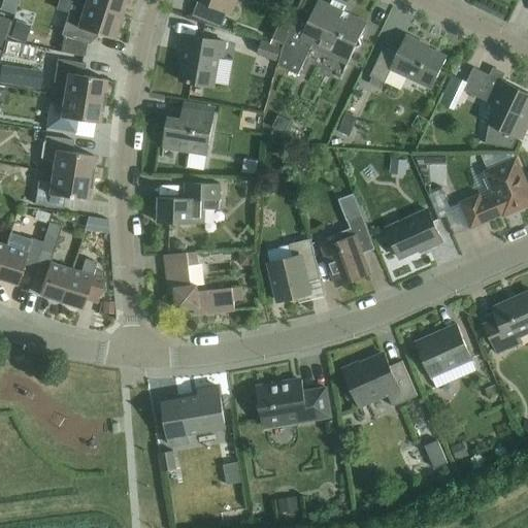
[(85,0),(84,5),(121,18),(125,0),(85,0)]
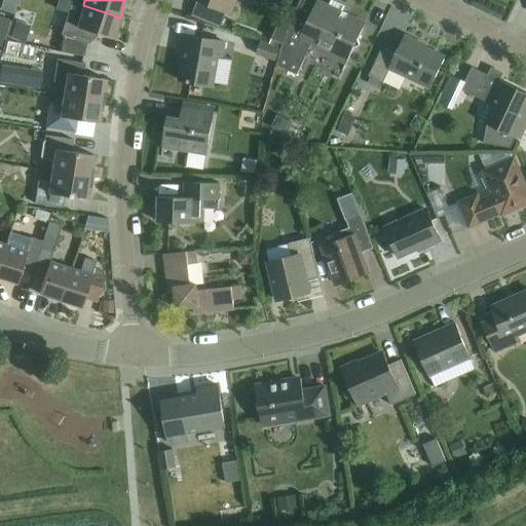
[(195,0),(230,14),(235,0),(195,0)]
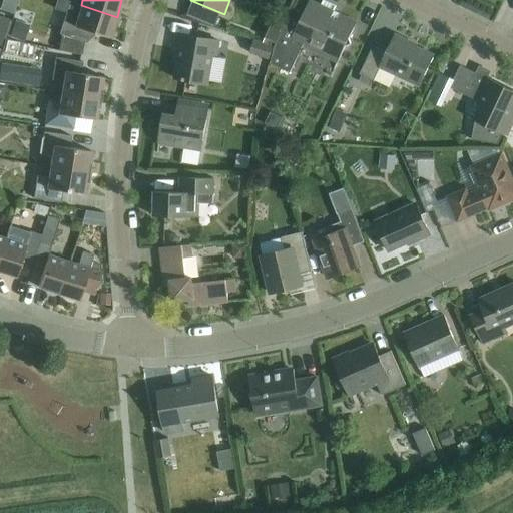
[(351,44),(350,38),(356,24),(339,16),(338,18),(333,16),(337,6),(324,0),(320,7),(309,2),(305,12),(297,9),(290,24),(286,23),(275,47),(270,62),(291,72),(304,46),(317,52),(319,48),(340,58),(346,46),(351,44)]
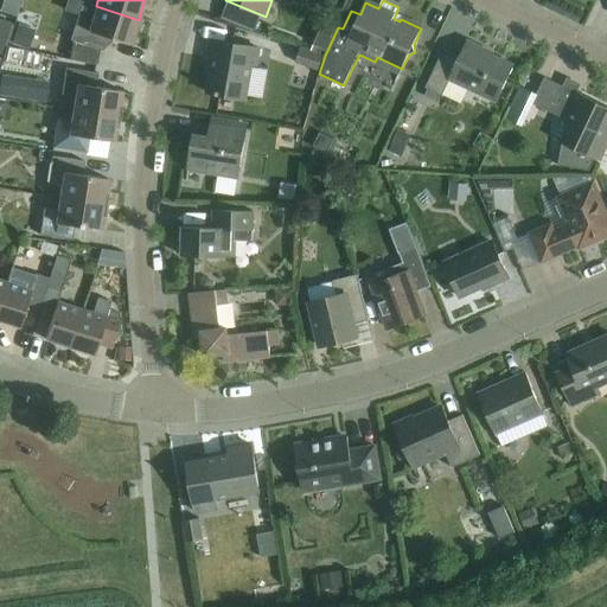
[(18,5),(8,2),(4,14),(13,18),(18,5)]
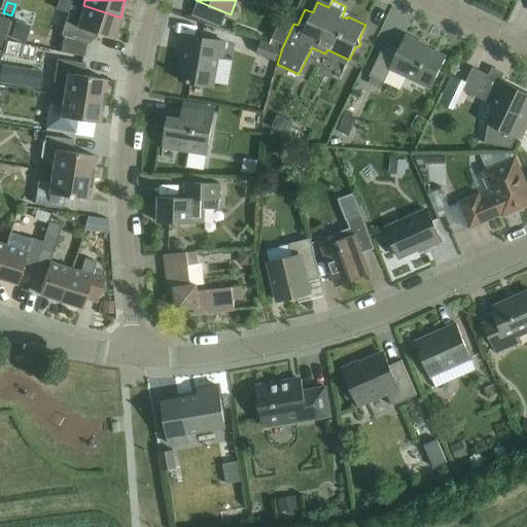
[(68,13),(61,36),(64,37),(88,44),(92,33),(113,39),(120,18),(83,5),(79,16),(68,13)]
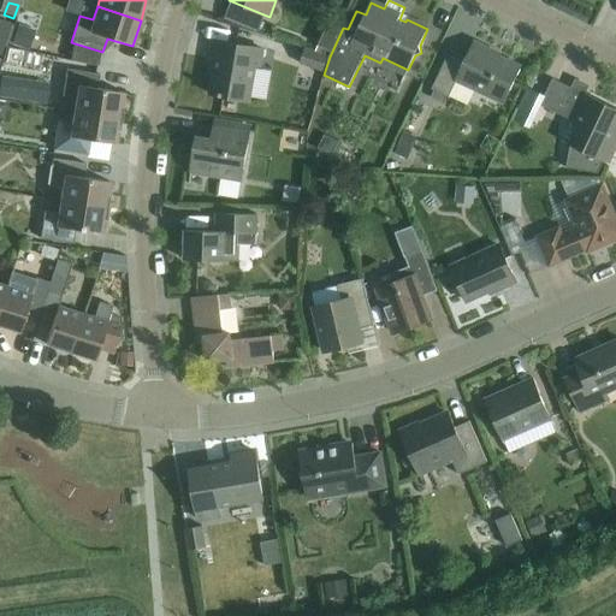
[(18,27),(12,46),(28,51),(34,31),(18,27)]
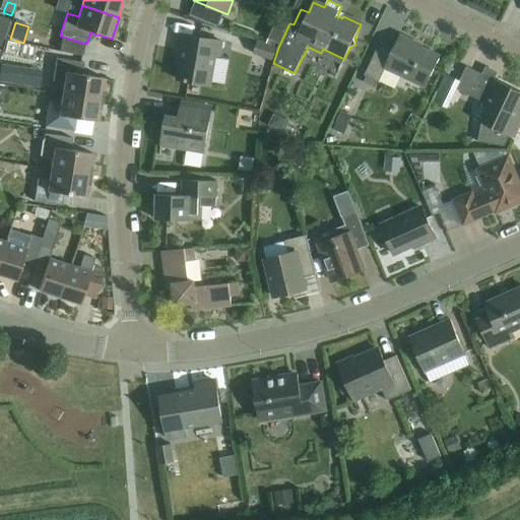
[(183,50),(178,79),(210,85),(215,55),(219,56),(222,41),(182,35),(180,49),(183,50)]
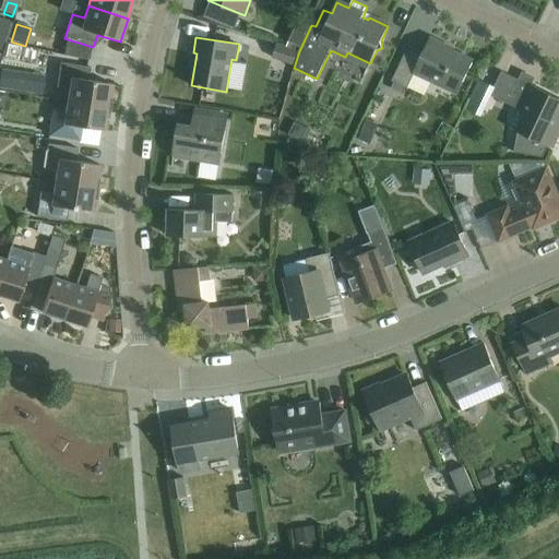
[(408,46),(392,81),(407,87),(414,73),(431,81),(458,94),(474,60),(444,46),(445,45),(430,37),(423,54),(408,46)]
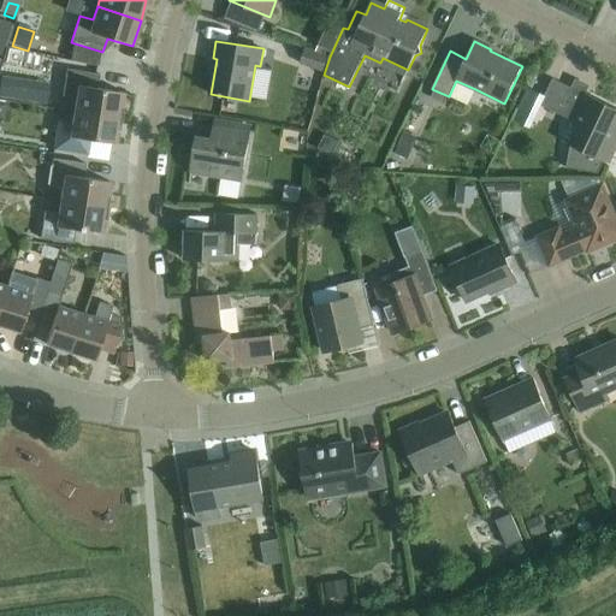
[(306,49),(301,63),(324,70),(329,57),(306,49)]
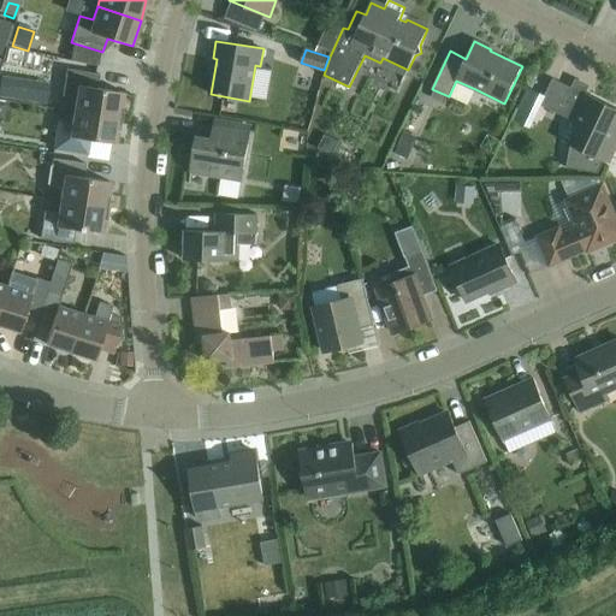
[(73,112),(119,119),(123,93),(96,89),(99,75),(66,70),(61,96),(76,99),(73,112)]
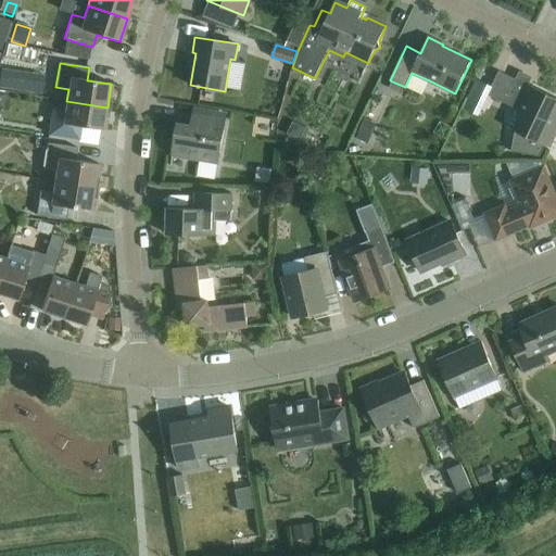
[(23,73),(1,70),(0,78),(0,87),(21,90),(23,73)]
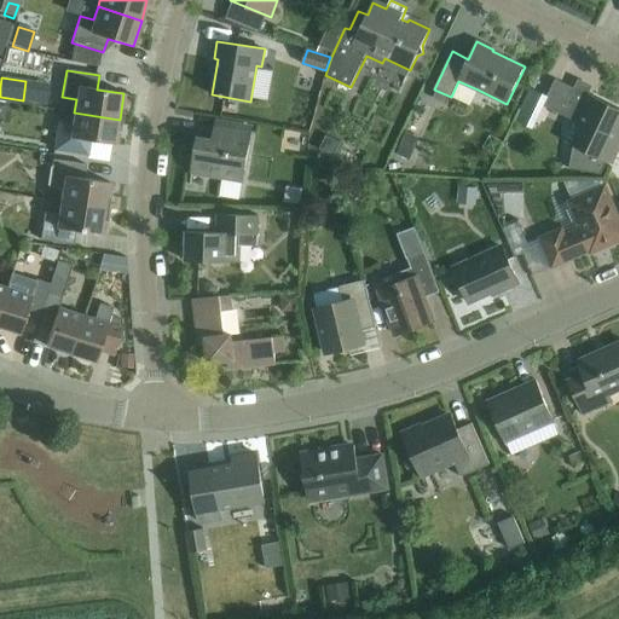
[(601,175),(607,162),(612,165),(618,148),(618,144),(617,143),(618,137),(618,108),(589,94),(583,105),(570,99),(574,88),(556,79),(543,105),(559,114),(560,111),(563,110),(577,116),(579,116),(583,125),(572,145),(573,146),(571,169),(601,175)]
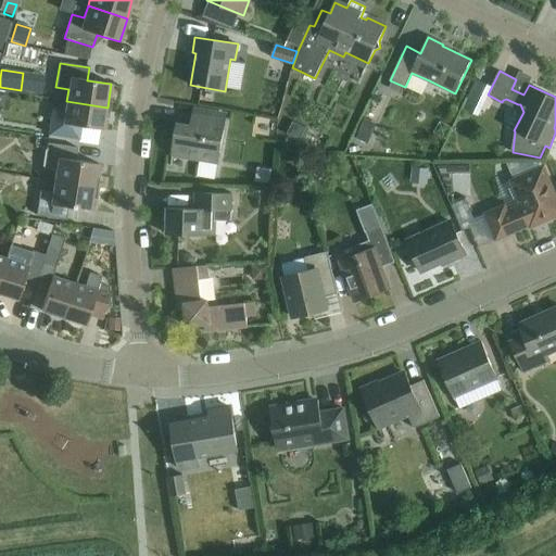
[(108,108),(66,101),(64,112),(52,110),(48,135),(78,139),(80,127),(104,130),(108,108)]
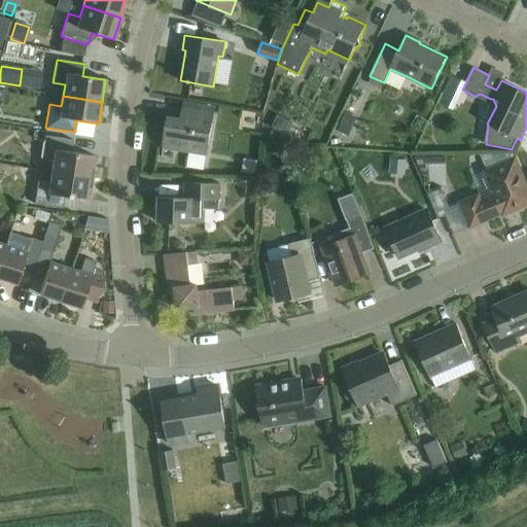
[(169,116),(164,148),(207,155),(215,111),(191,107),(189,120),(169,116)]
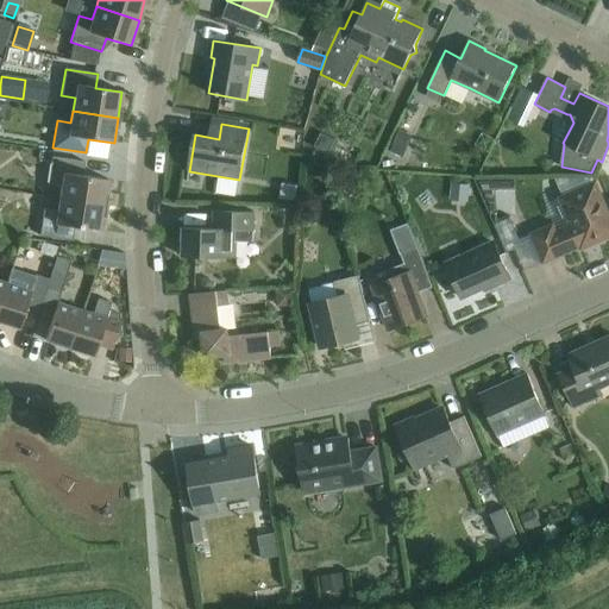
[(389,152),(400,157),(409,137),(399,132),(389,152)]
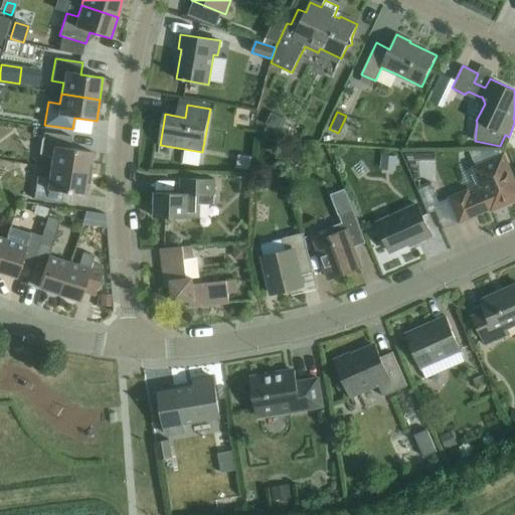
[(272,113),(267,124),(279,130),(284,119),(272,113)]
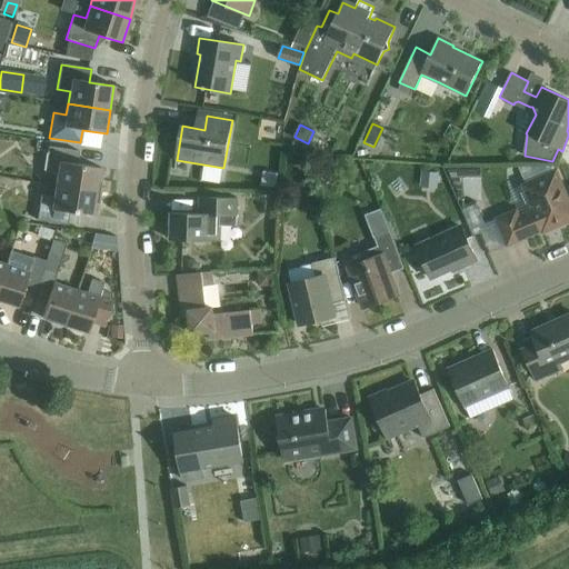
[(56,186),(98,192),(101,169),(77,165),(79,151),(48,147),(45,172),(57,175),(56,186)]
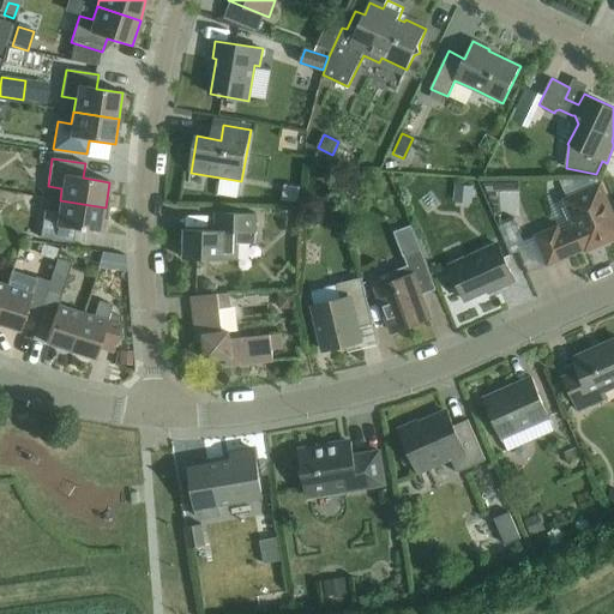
[(363,187),(354,176),(343,186),(353,198),(363,187)]
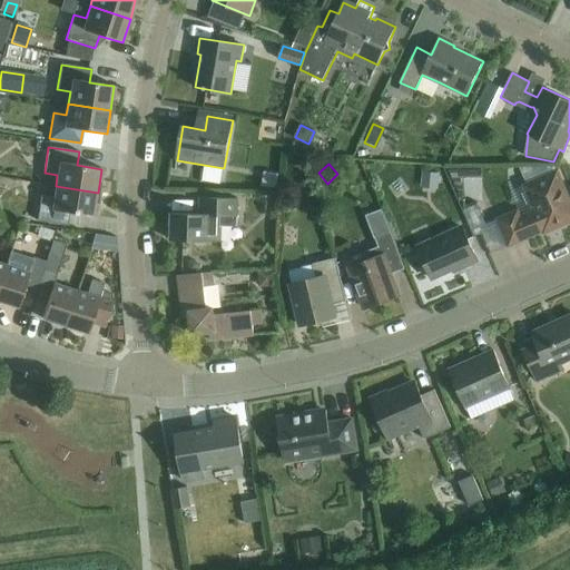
[(518,209),(497,218),(499,225),(509,247),(543,232),(544,234),(569,222),(569,197),(566,199),(563,192),(567,189),(558,169),(557,165),(520,165),(528,183),(523,185),(534,209),(520,216),(518,209)]
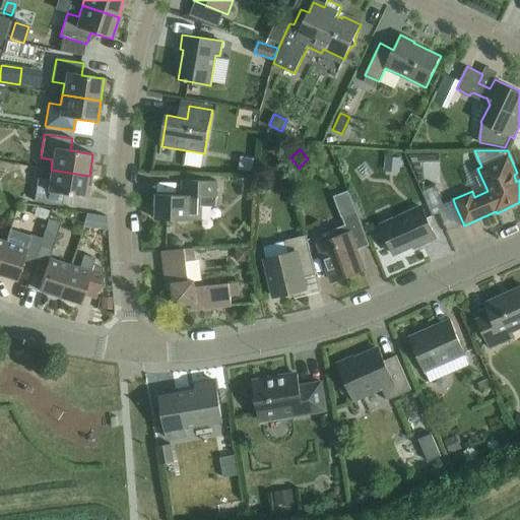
[(242,157),(240,170),(253,173),(255,159),(242,157)]
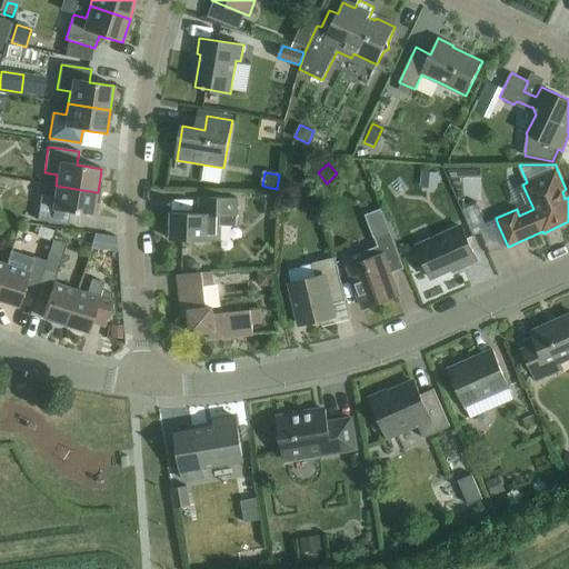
[(439,173),(422,173),(422,186),(438,187),(439,173)]
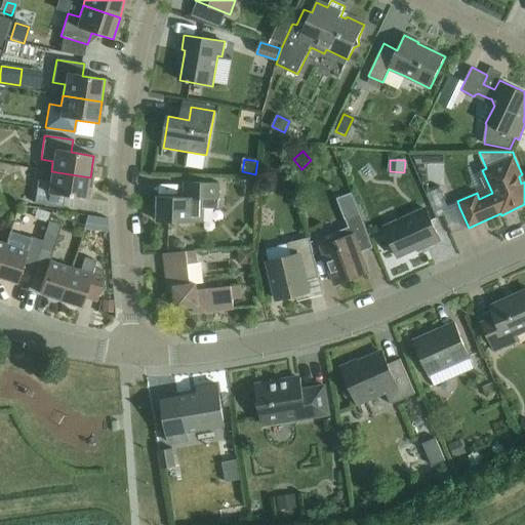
[(90,177),(51,171),(49,183),(37,180),(34,204),(63,208),(64,196),(86,199),(90,177)]
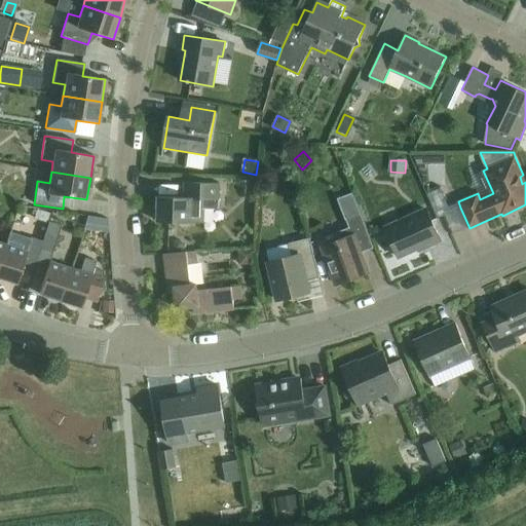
[(163,192),(183,193),(183,181),(164,180),(163,192)]
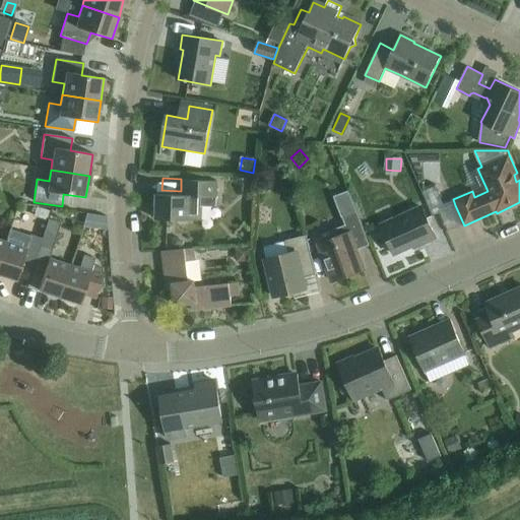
[(157,194),(156,219),(202,220),(202,206),(216,206),(217,182),(190,181),(189,195),(157,194)]
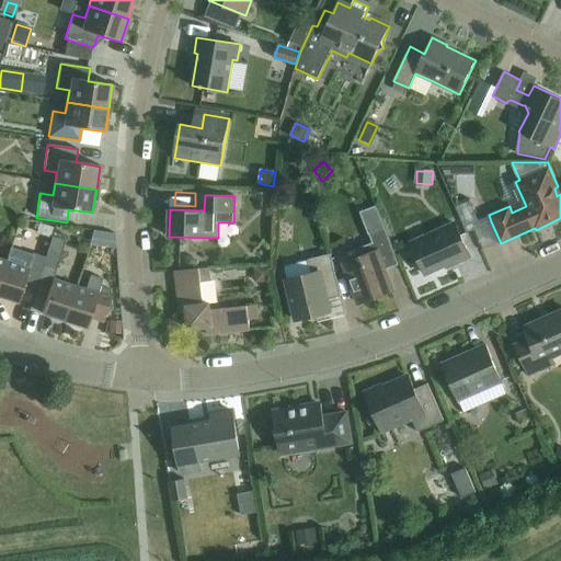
[(362,210),(374,242),(358,248),(362,256),(345,263),(359,304),(392,292),(385,270),(399,264),(386,227),(377,205),(362,210)]
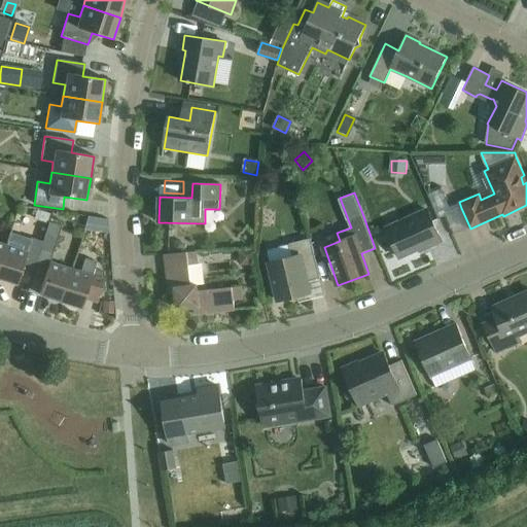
[(40,211),(37,220),(47,223),(49,214),(40,211)]
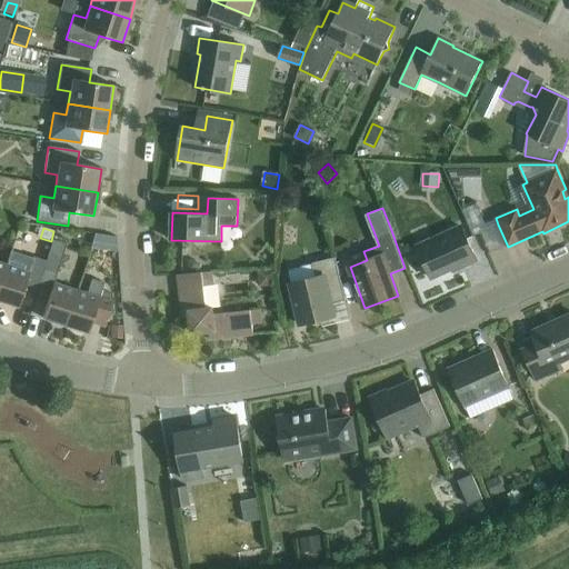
[(418,248),(431,278),(462,265),(462,267),(478,260),(462,228),(418,248)]
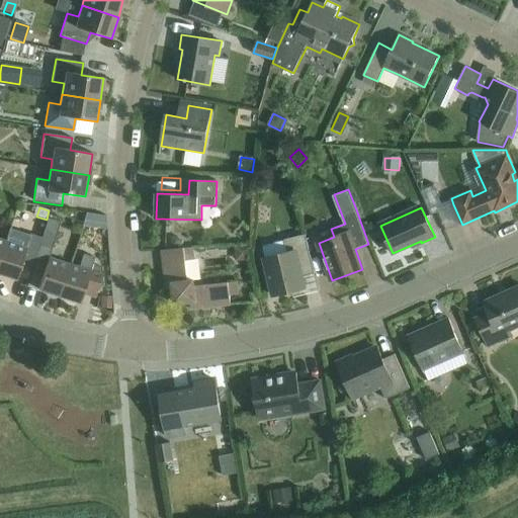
[(39,245),(31,272),(42,275),(38,289),(59,296),(69,265),(49,258),(52,249),(60,223),(48,219),(41,238),(39,245)]
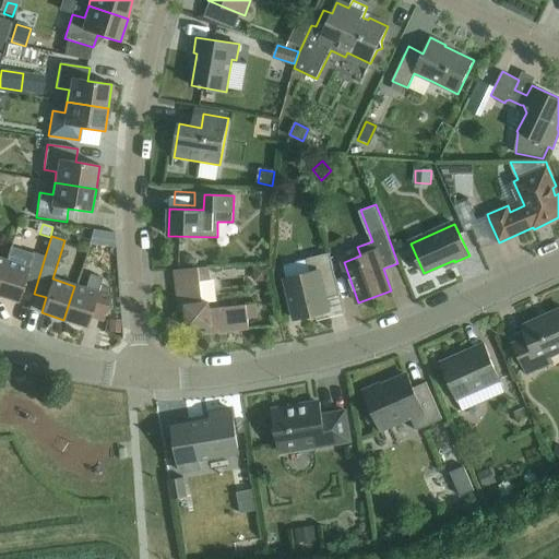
[(6,261),(0,277),(0,296),(18,301),(21,289),(34,294),(43,264),(45,257),(32,253),(32,256),(21,251),(10,248),(6,261)]
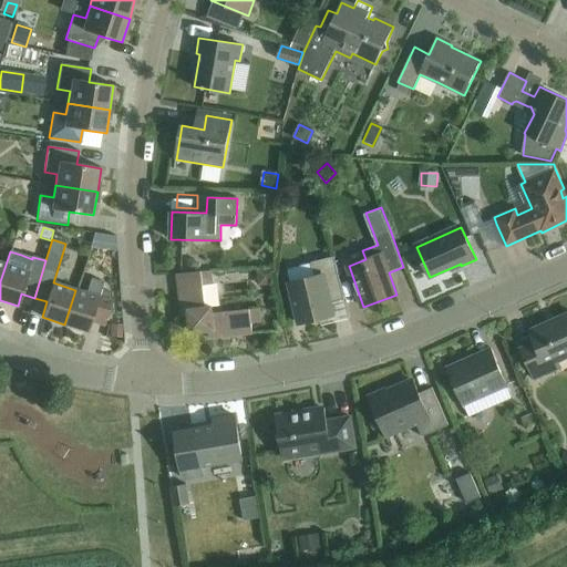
[(316,279),(290,286),(297,310),(295,315),(298,317),(299,323),(307,322),(310,323),(313,320),(333,316),(331,302),(346,299),(334,256),(311,261),(316,279)]
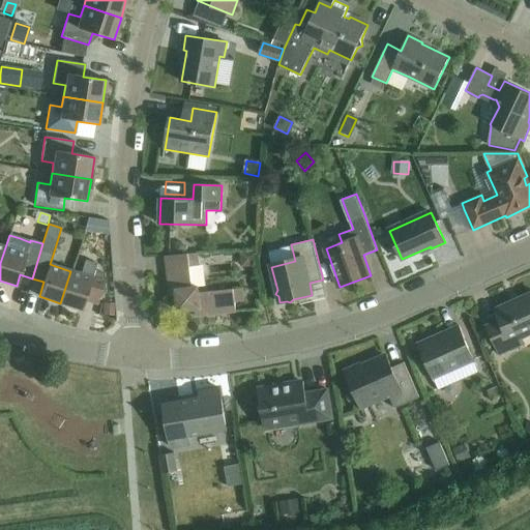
[(176,243),(176,255),(187,254),(186,247),(183,242),(176,243)]
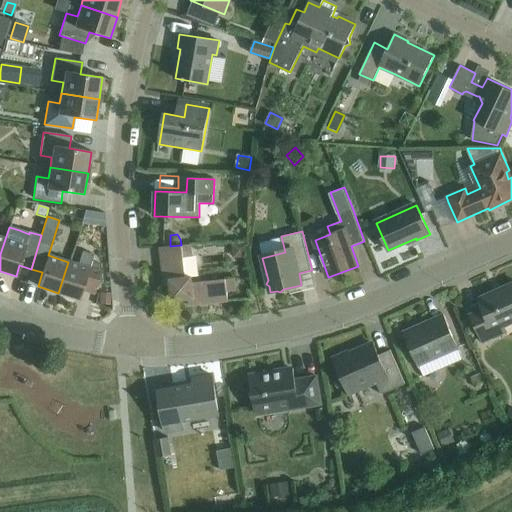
[(234,278),(226,279),(193,282),(192,276),(198,276),(195,256),(189,257),(188,244),(181,245),(170,246),(160,247),(164,285),(171,285),(172,300),(188,299),(189,305),(228,301),(227,292),(236,291),(234,278)]
